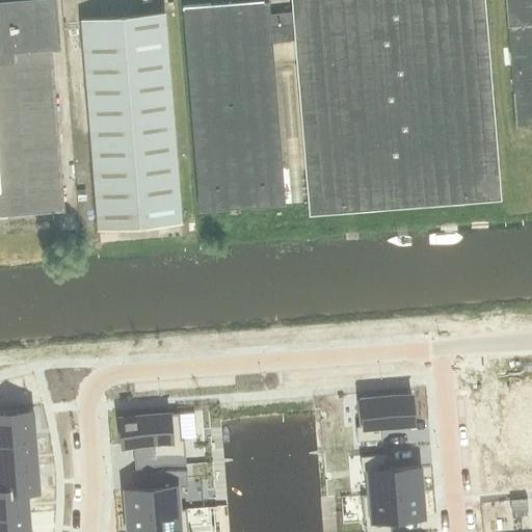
[(0,211),(63,207),(52,50),(55,49),(53,30),(51,0),(40,0),(0,3),(0,211)]
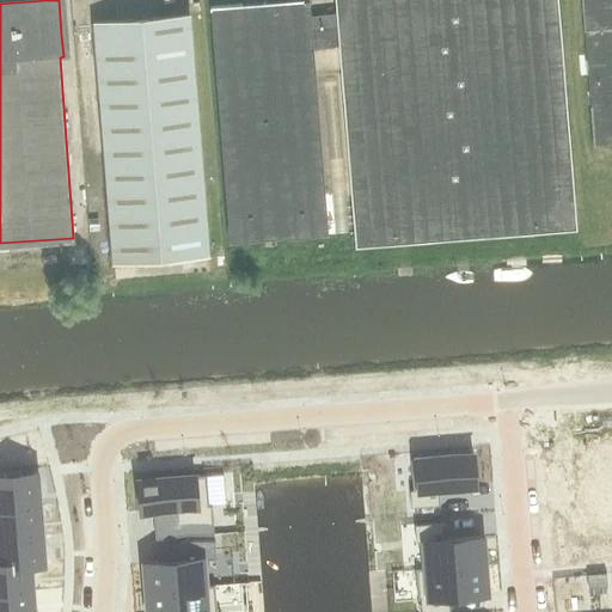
[(313,49),(326,48),(324,14),(311,17),(310,2),(310,0),(265,0),(265,2),(210,7),(210,10),(230,243),(329,234),(313,49)]
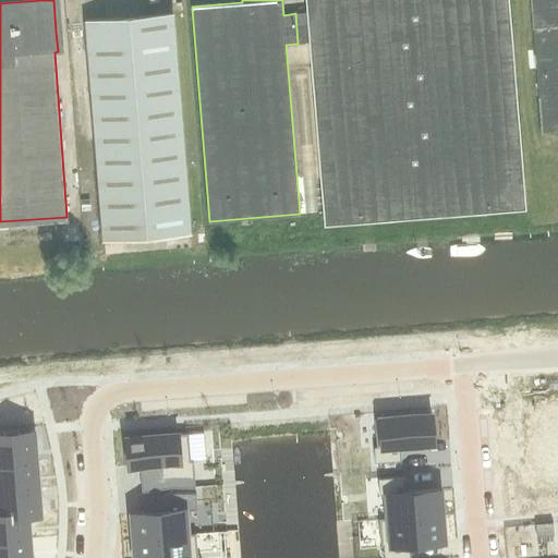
[(305,0),(307,12),(295,13),(298,44),(310,43),(325,225),(525,208),(508,0),(305,0)]
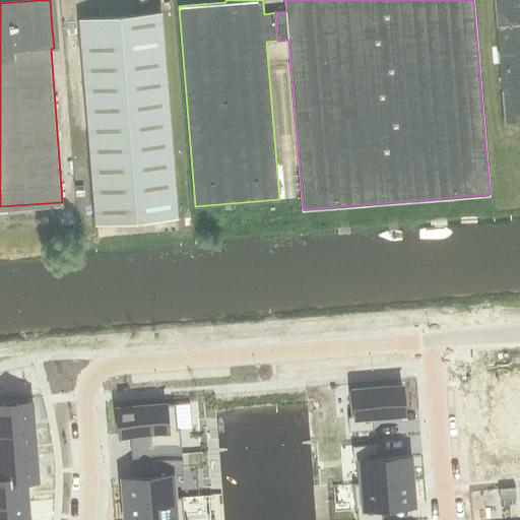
[(519,123),(519,0),(494,0),(504,124),(519,123)]
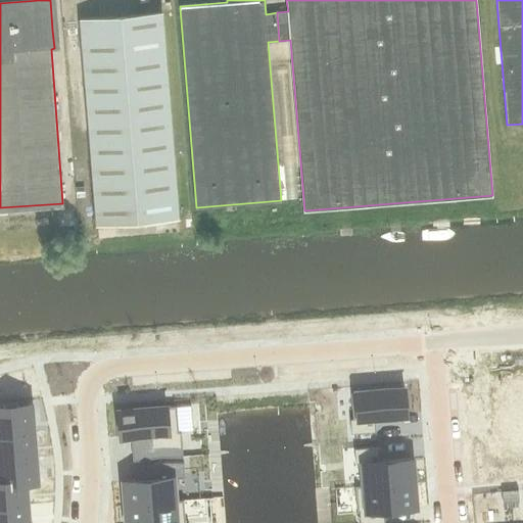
[(96,225),(179,219),(162,13),(81,19),(96,225)]
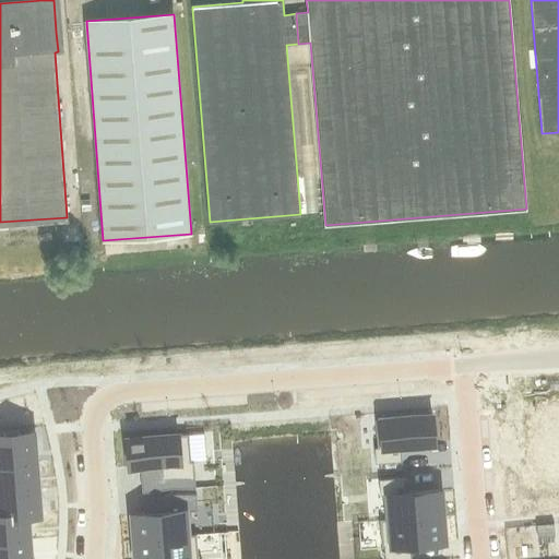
[(378,448),(375,448),(376,464),(402,462),(401,447),(435,443),(432,415),(376,419),(378,448)]
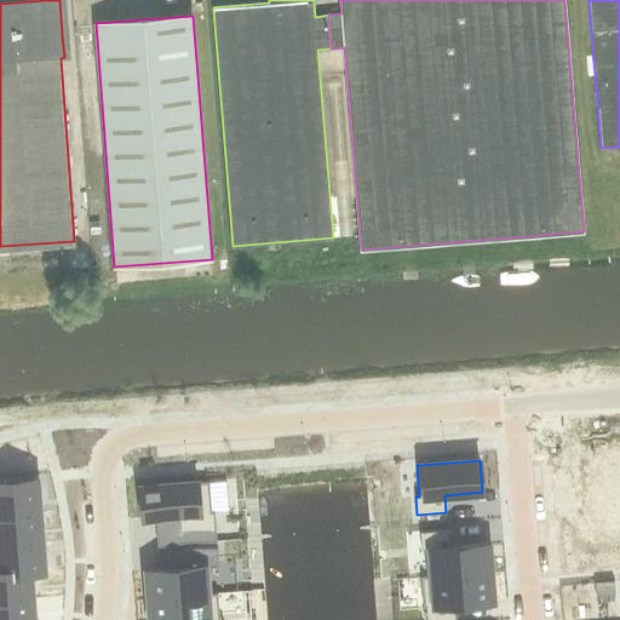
[(593,469),(597,515),(619,512),(619,493),(618,466),(593,469)]
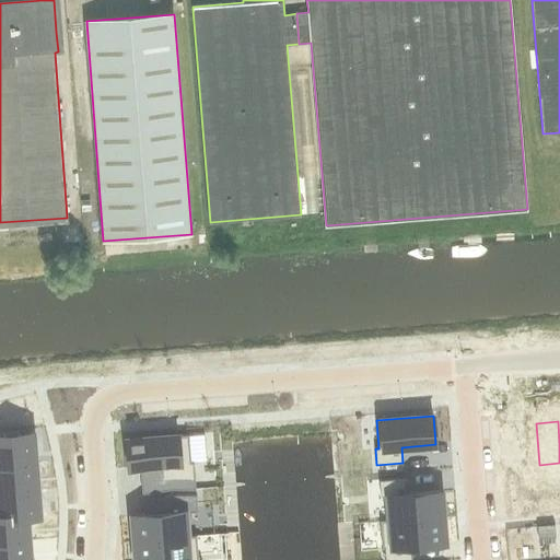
[(511,424),(514,467),(539,465),(536,423),(511,424)]
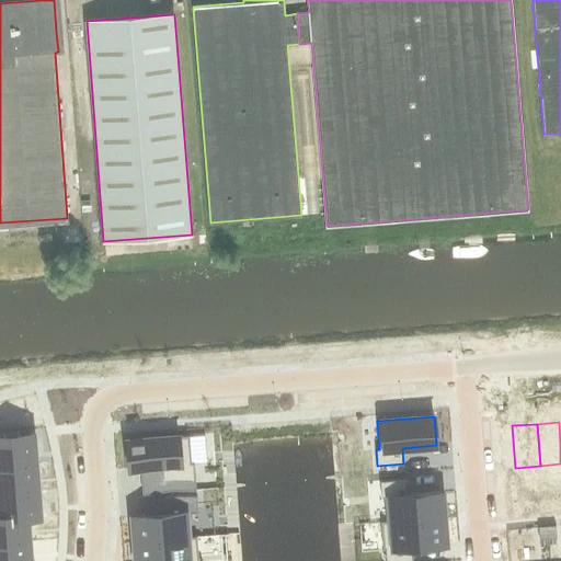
[(190,436),(128,441),(130,469),(163,467),(164,482),(196,479),(195,462),(192,462),(190,436)]
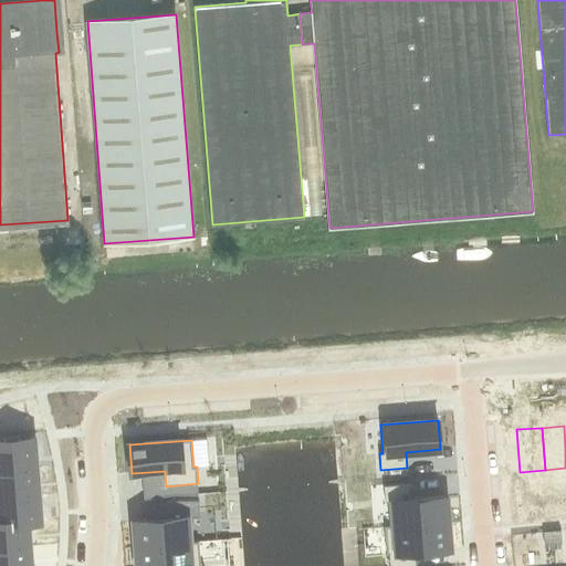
[(34,443),(0,446),(0,472),(35,470),(34,443)]
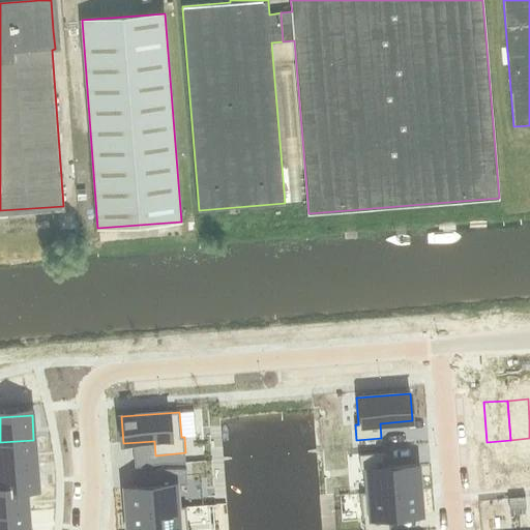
[(33,440),(0,442),(0,466),(35,464),(33,440)]
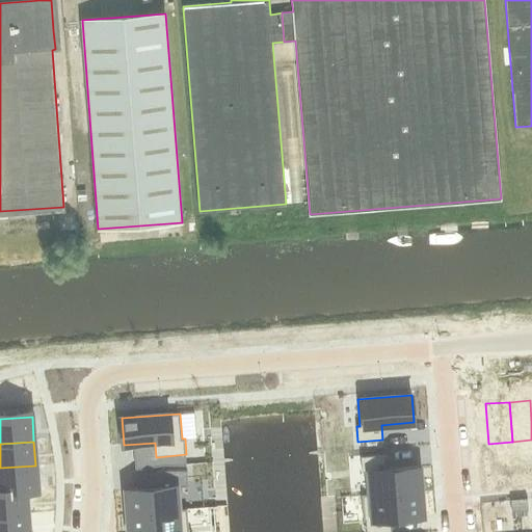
[(386,454),(361,456),(363,472),(365,471),(366,482),(367,495),(362,495),(362,496),(421,491),(419,467),(388,469),(386,454)]
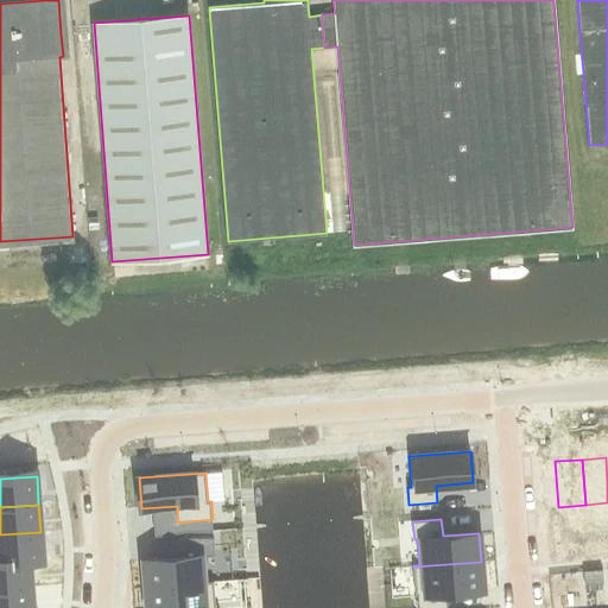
[(40,532),(0,534),(0,562),(29,559),(30,561),(43,559),(43,558),(40,532)]
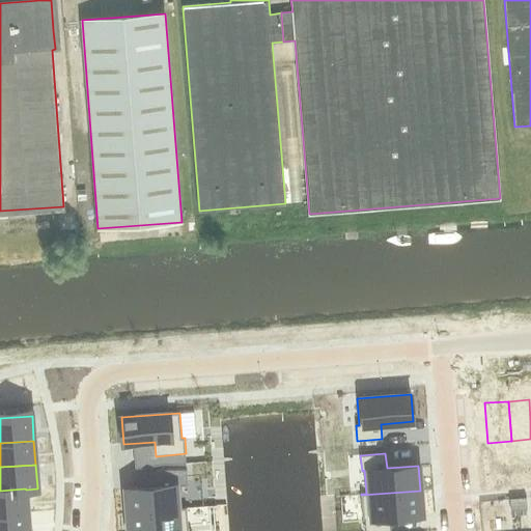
[(159,485),(127,487),(129,513),(182,509),(182,508),(180,485),(188,485),(187,469),(157,471),(159,485)]
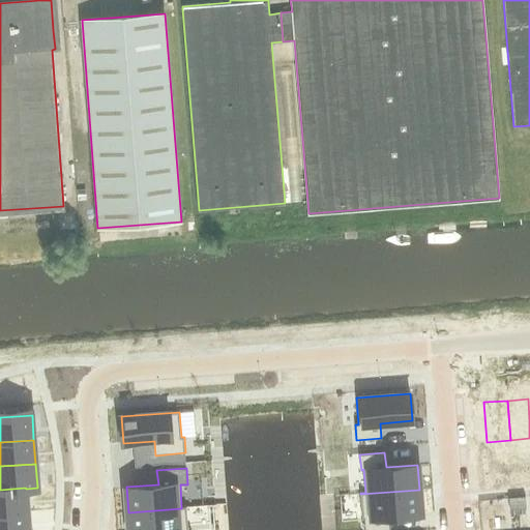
[(511,491),(510,478),(502,479),(503,492),(511,491)]
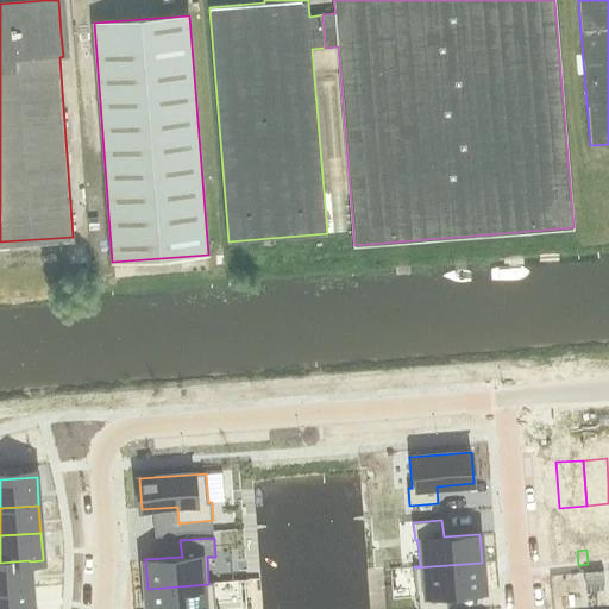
[(597,564),(596,550),(586,550),(588,564),(597,564)]
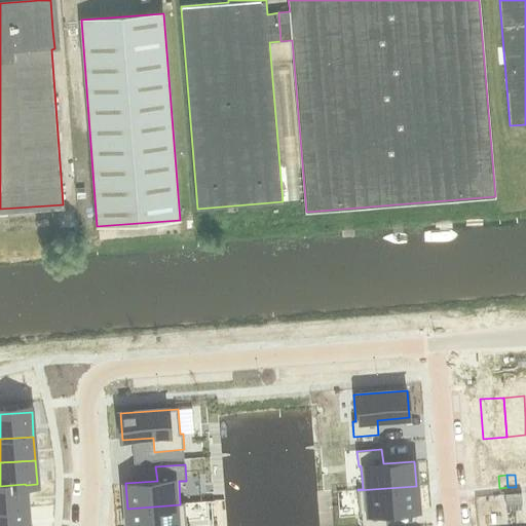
[(0,509),(27,508),(26,485),(25,484),(0,486),(0,509)]
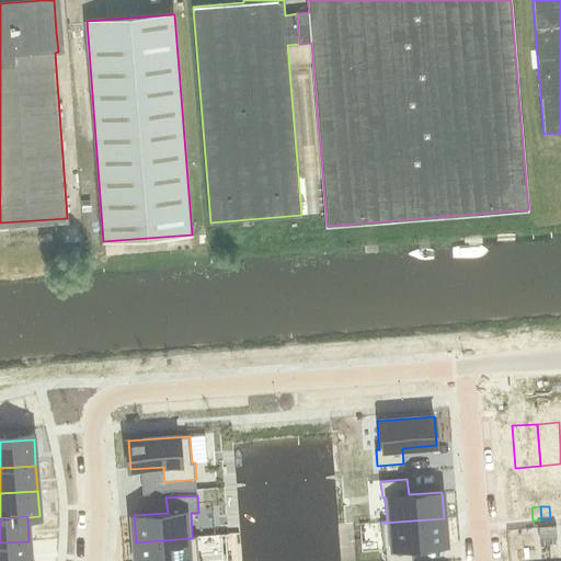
[(444,518),(381,523),(384,549),(386,549),(387,560),(413,560),(412,547),(446,544),(444,518)]
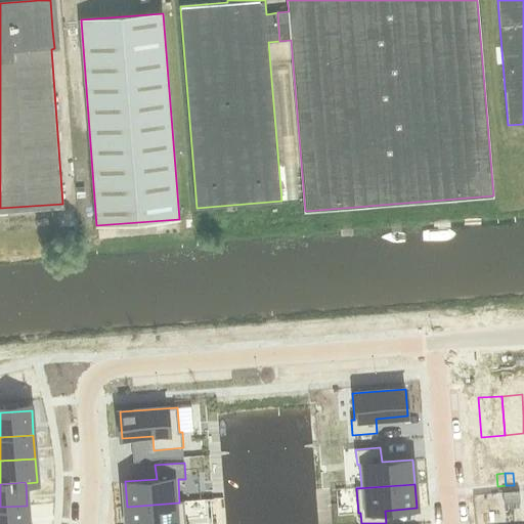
[(513,504),(512,491),(504,492),(505,505),(513,504)]
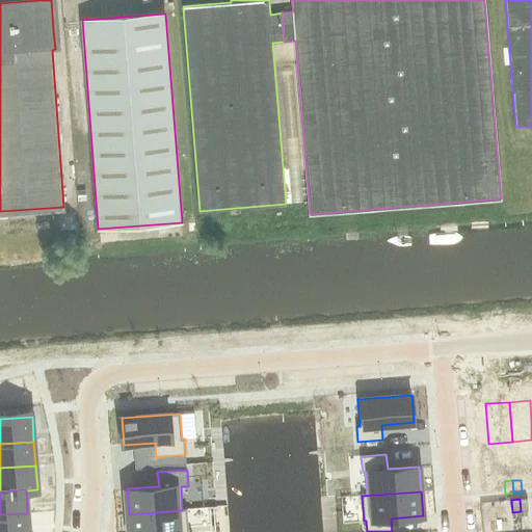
[(528,499),(520,499),(521,511),(529,511),(528,499)]
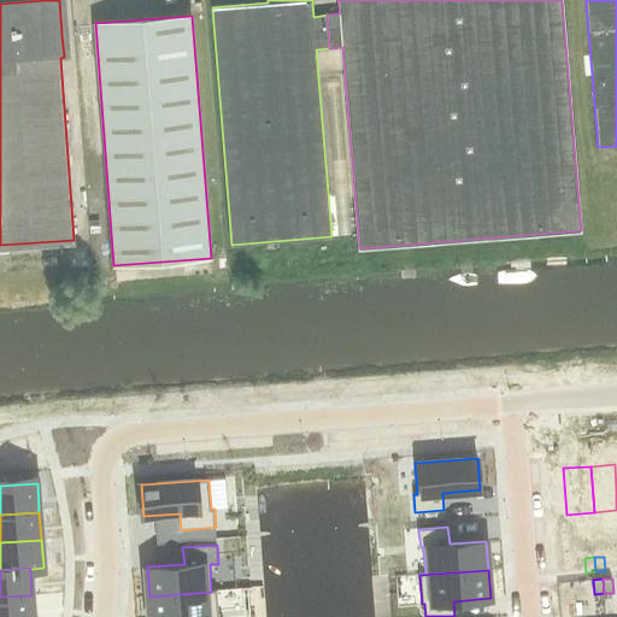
[(211,592),(150,597),(150,616),(218,616),(217,589),(211,591),(211,592)]
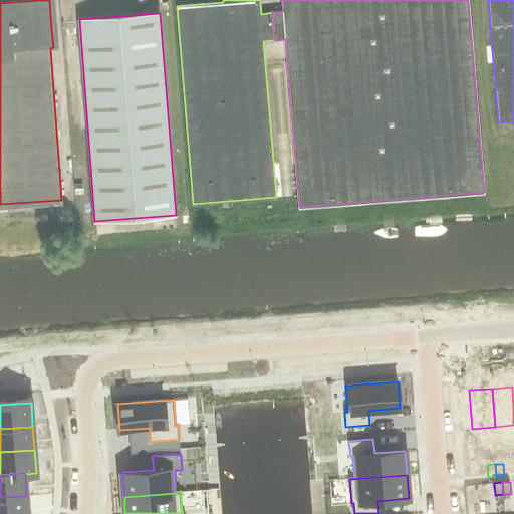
[(27,513),(26,496),(0,497),(0,513),(27,513)]
